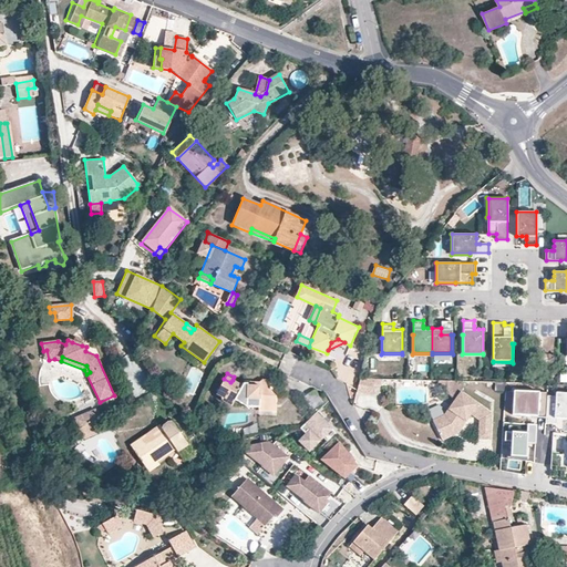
[(360,375),(357,391),(371,394),(375,379),(360,375)]
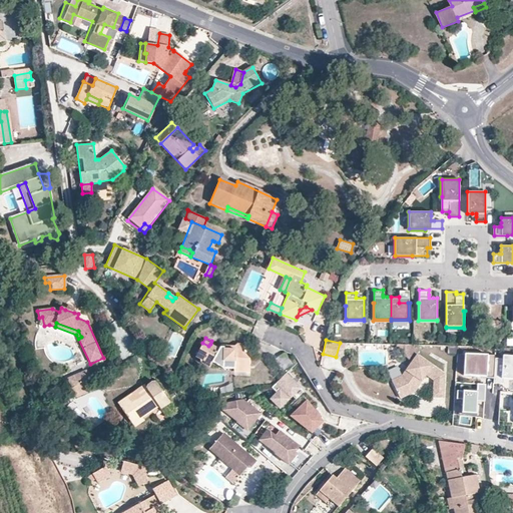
[(217,348),(210,344),(208,346),(202,343),(195,358),(199,360),(200,364),(209,368),(212,364),(222,369),(234,369),(235,366),(249,366),(249,358),(246,354),(246,344),(237,344),(234,346),(227,346),(224,348),(217,348)]
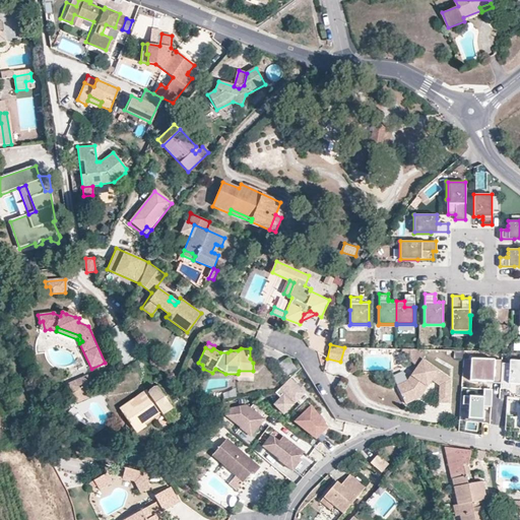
[(280,363),(285,375),(297,371),(291,359),(280,363)]
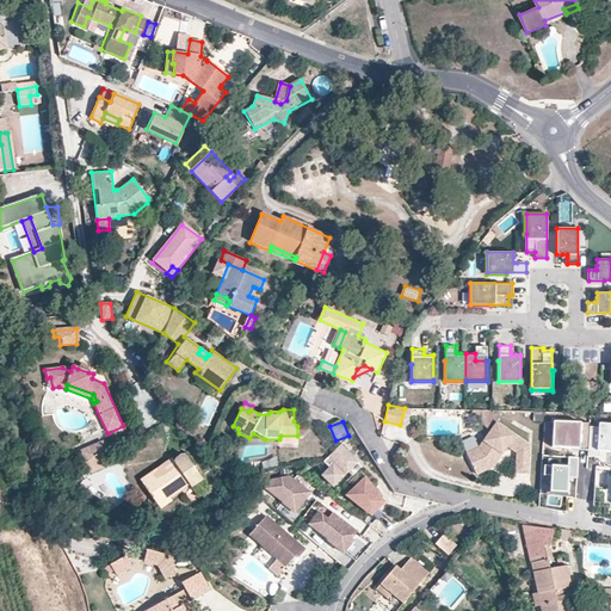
[(493,466),(498,460),(494,456),(497,452),(500,456),(507,446),(516,452),(514,473),(528,474),(528,445),(495,423),(477,448),(466,454),(476,473),(493,466)]
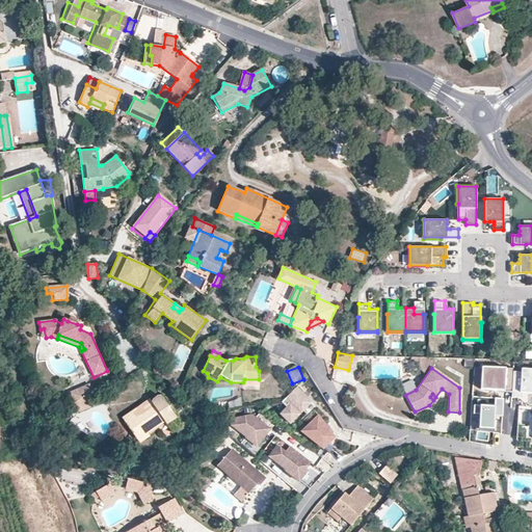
[(526,371),(516,371),(515,396),(524,397),(524,392),(531,392),(531,368),(526,369),(526,371)]
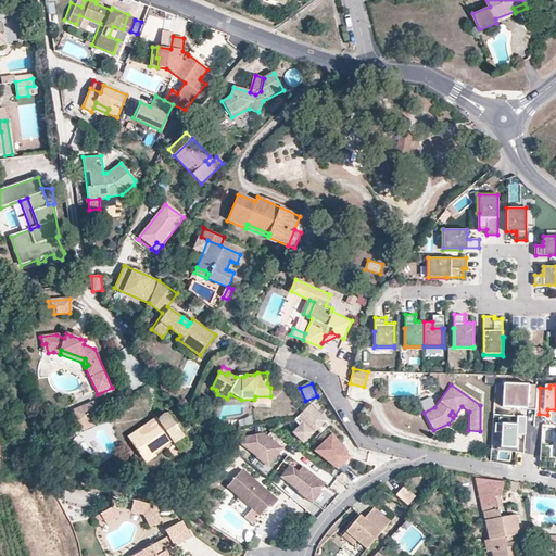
[(531,386),(508,386),(508,406),(531,406),(531,386)]
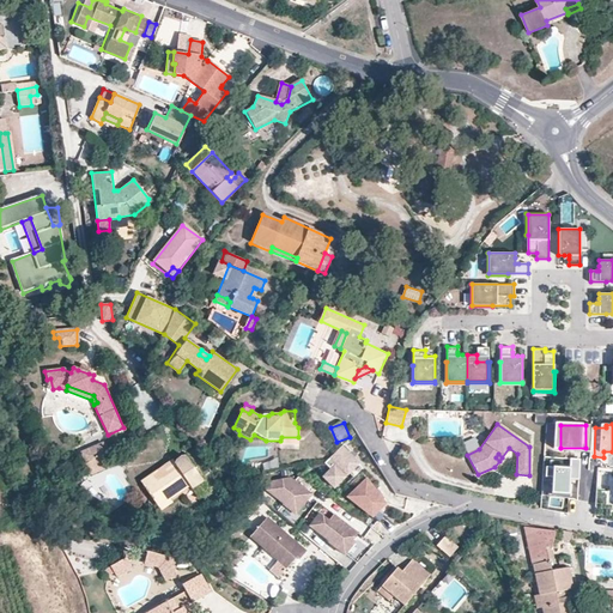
[(477,437),(465,442),(469,451),(480,448),(477,437)]
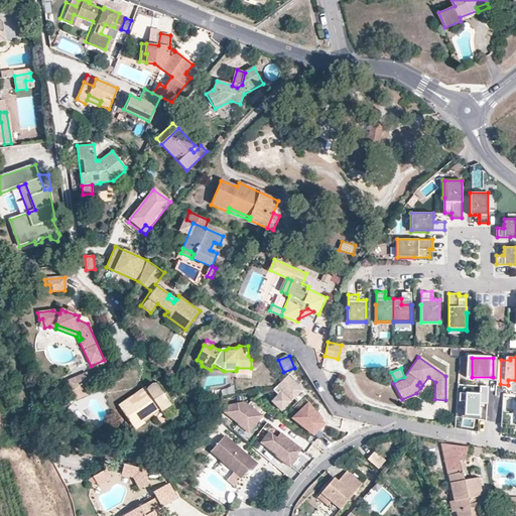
[(82,379),(88,377),(86,372),(67,380),(72,390),(76,388),(83,386),(81,382),(82,379)]
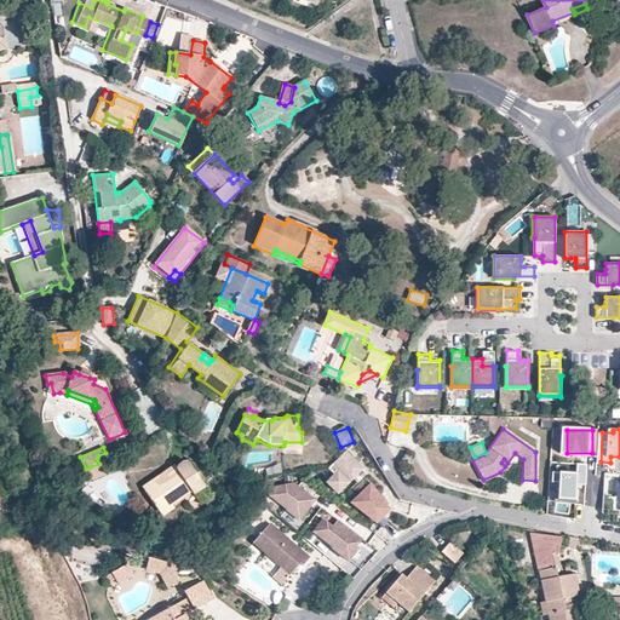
[(348,449),(328,469),(334,475),(327,482),(338,493),(362,469),(351,458),(354,455),(348,449)]
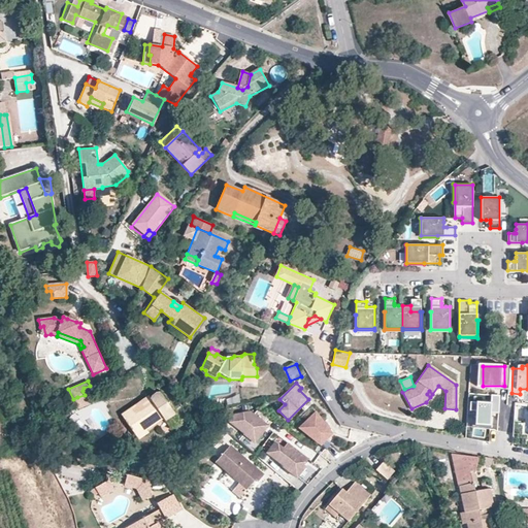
[(169,384),(163,388),(171,399),(177,395),(169,384)]
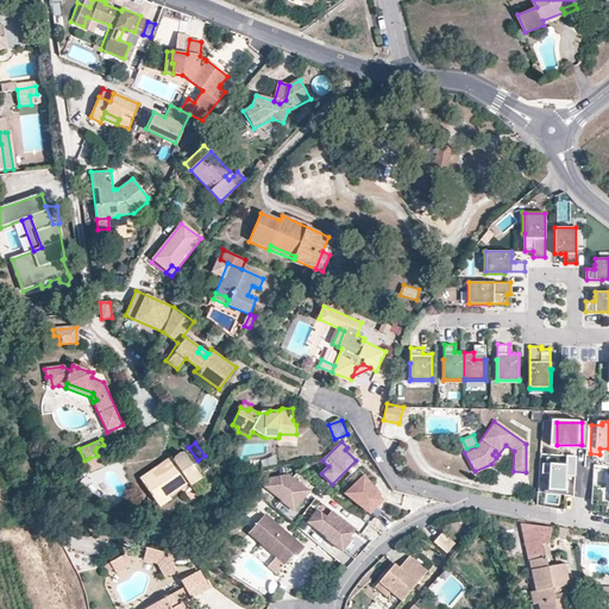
[(107,451),(104,445),(96,447),(95,451),(98,456),(105,452),(107,451)]
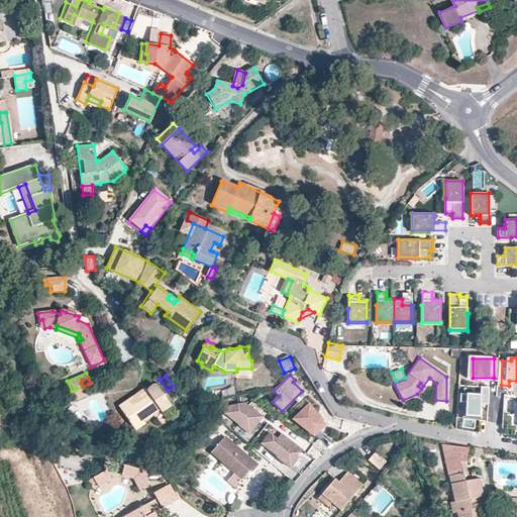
[(93,394),(89,384),(83,387),(76,389),(80,400),(93,394)]
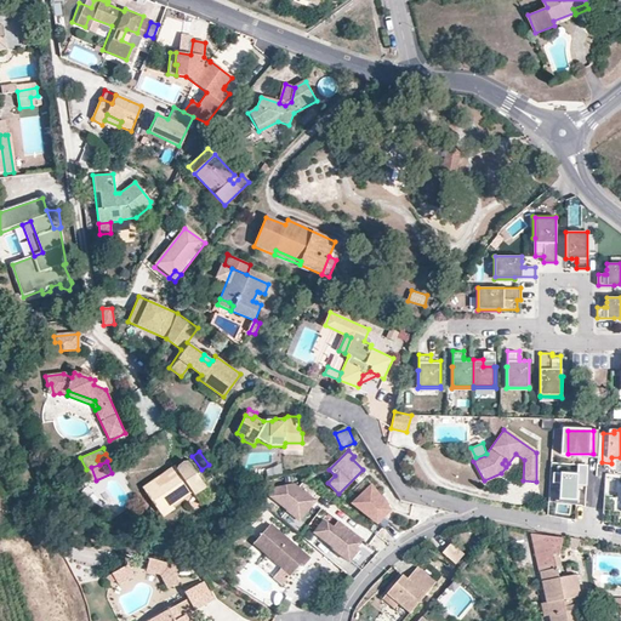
[(147,491),(147,494),(163,517),(174,508),(171,506),(193,491),(194,494),(204,486),(189,465),(188,463),(187,462),(184,462),(182,463),(180,465),(178,466),(178,469),(178,472),(158,486),(155,485),(154,485),(153,485),(152,485),(151,486),(148,488),(147,489),(147,491)]
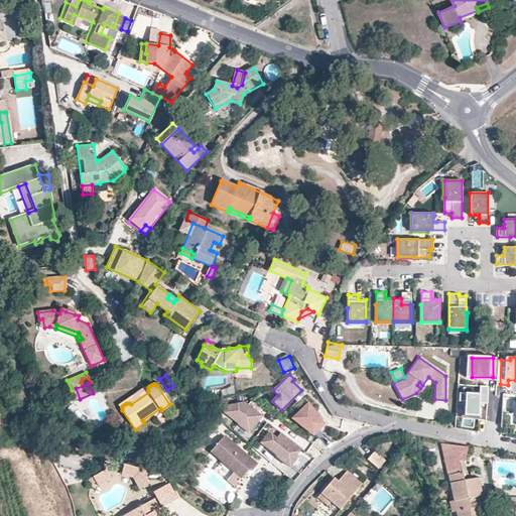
[(144,386),(118,405),(122,410),(122,408),(122,406),(123,405),(125,404),(126,403),(127,403),(128,403),(129,403),(131,404),(148,392),(144,386)]
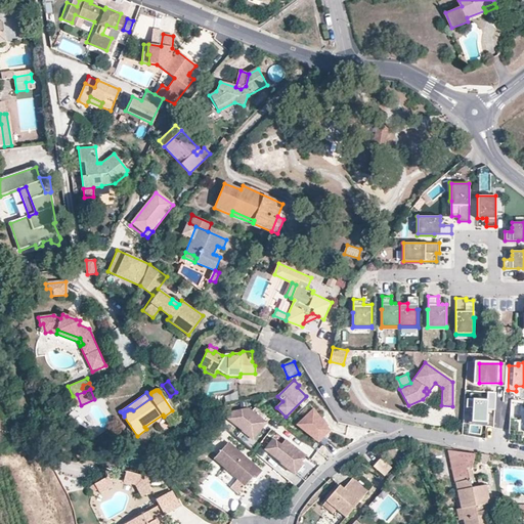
[(226,395),(227,402),(239,400),(238,393),(226,395)]
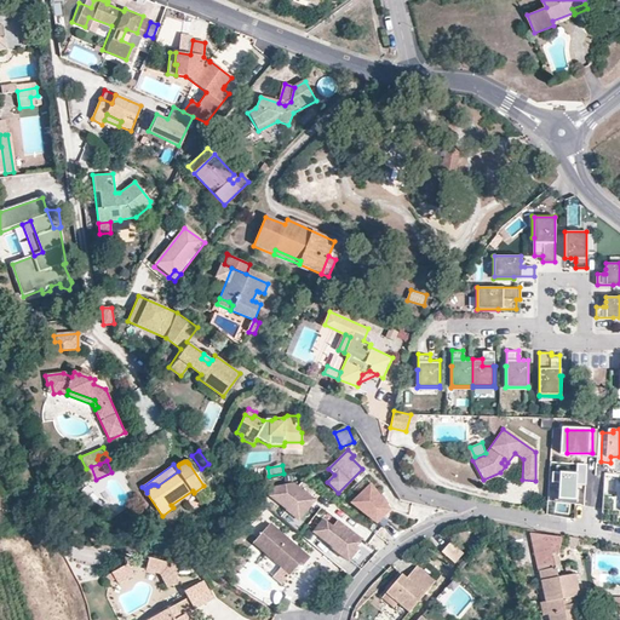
[(578,471),(557,470),(557,501),(575,501),(577,486),(586,486),(586,465),(578,465),(578,471)]
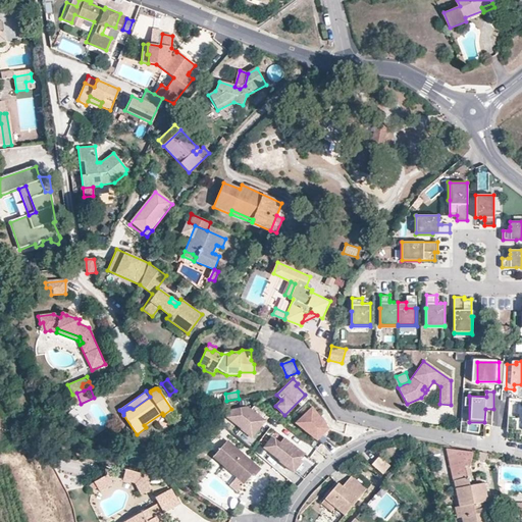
[(81,404),(76,393),(72,395),(76,405),(81,404)]
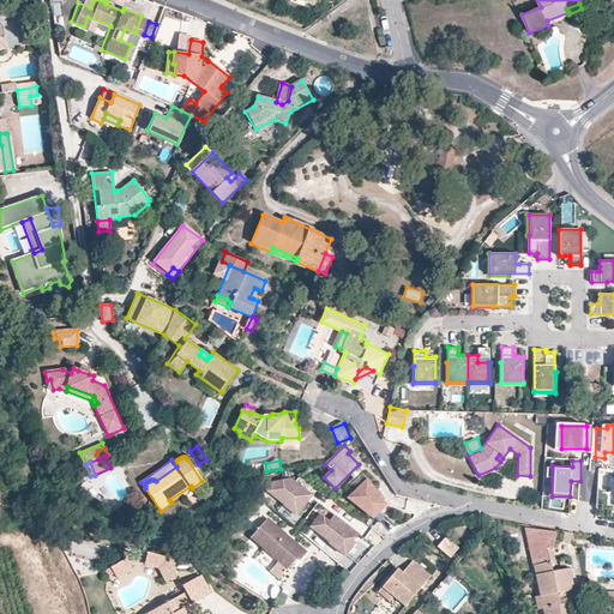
[(274,481),(266,489),(284,504),(296,515),(308,499),(305,497),(314,483),(298,471),(292,479),(274,481)]
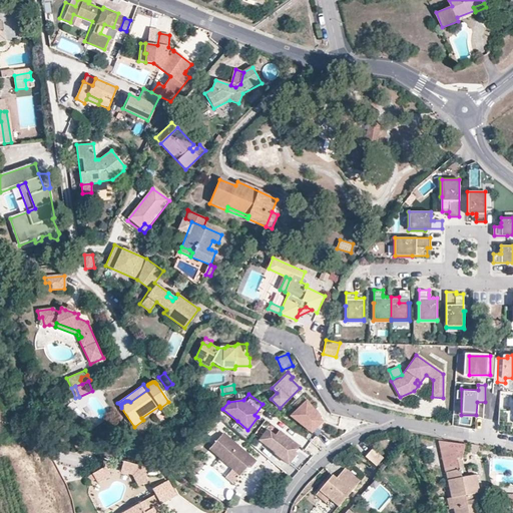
[(297,411),(292,417),(319,438),(323,432),(316,427),(317,426),(324,420),(309,401),(302,405),(297,411)]
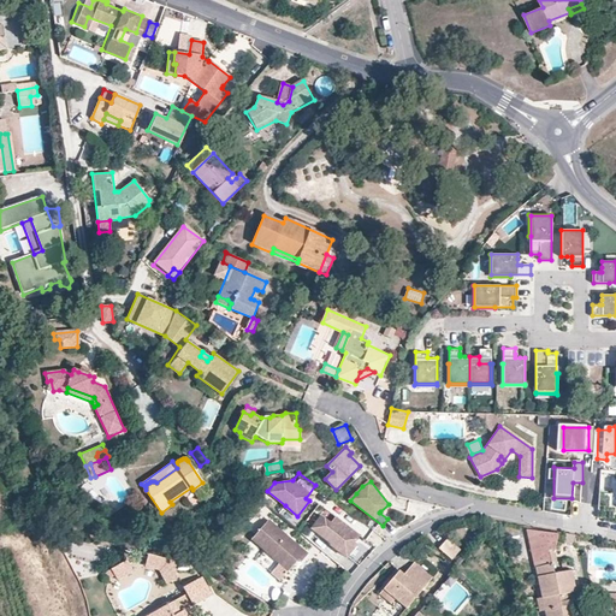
[(360,534),(336,516),(331,523),(321,516),(312,528),(332,544),(331,544),(335,548),(339,540),(353,550),(357,544),(354,542),(360,534)]
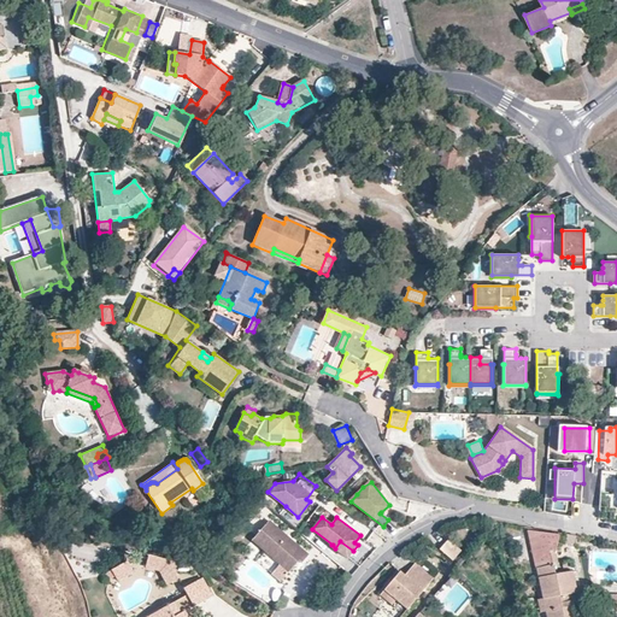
[(307,556),(265,523),(250,544),(271,560),(283,570),(288,574),(294,568),(298,562),(301,564),(307,556)]
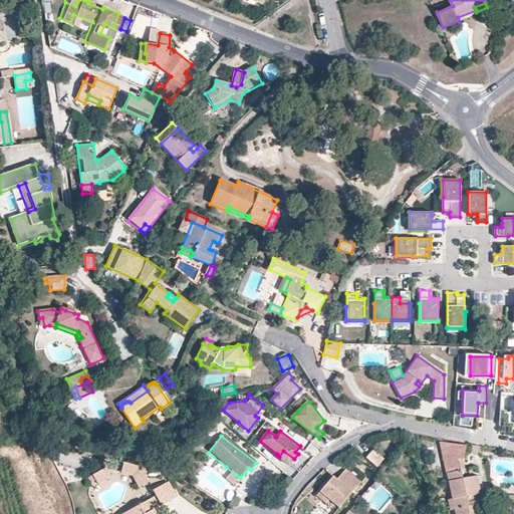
[(465,446),(439,442),(451,498),(448,499),(450,510),(454,509),(455,513),(481,513),(479,500),(477,500),(476,495),(480,494),(476,476),(462,479),(458,460),(462,460),(465,446)]
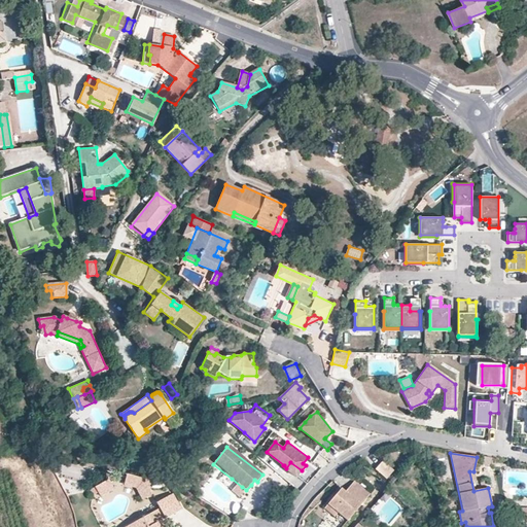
[(484,456),(482,463),(490,464),(491,457),(484,456)]
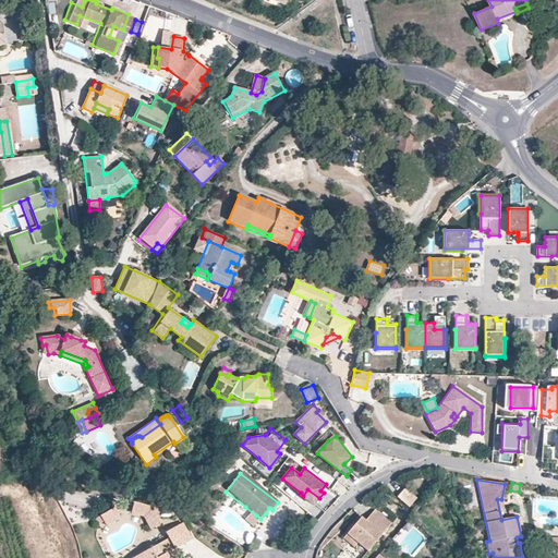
[(404,488),(398,497),(409,507),(416,498),(404,488)]
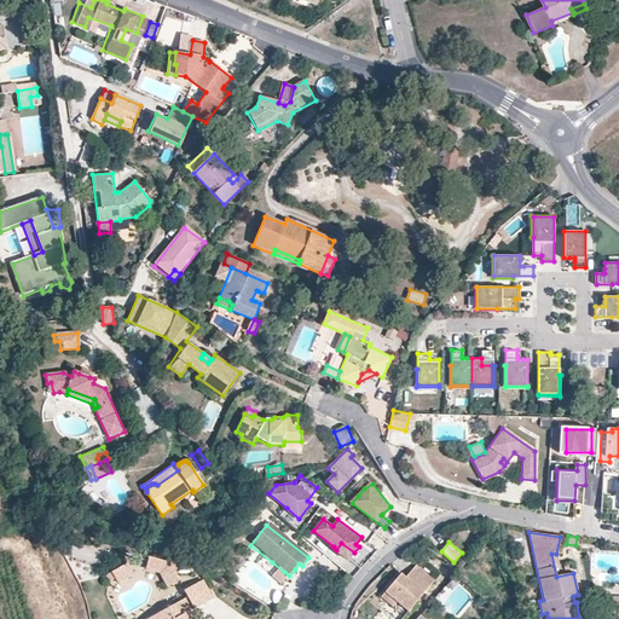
[(348,560),(354,553),(341,543),(336,550),(348,560)]
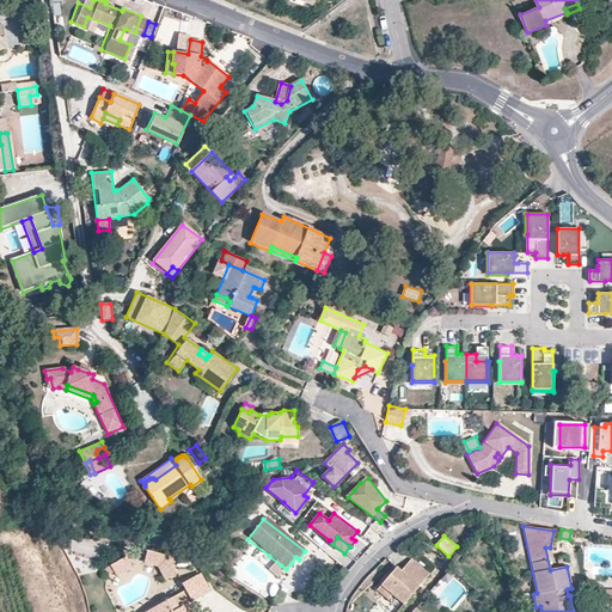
[(145,549),(141,561),(157,564),(164,579),(175,573),(165,555),(145,549)]
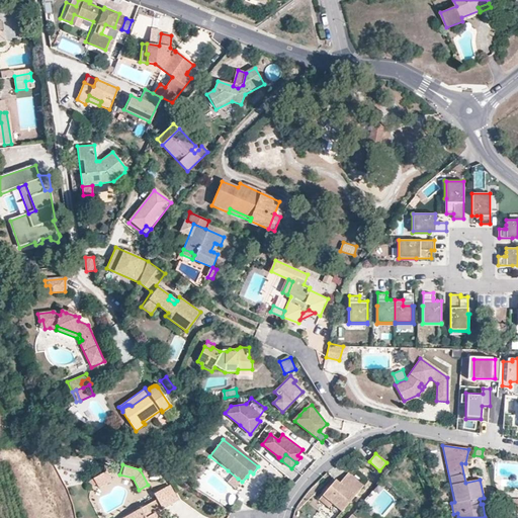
[(109,479),(104,470),(91,478),(94,484),(96,487),(109,479)]
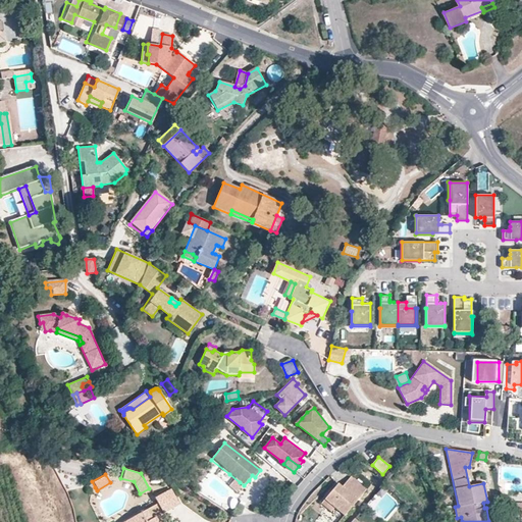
[(337,482),(323,499),(334,508),(344,515),(366,488),(350,476),(342,485),(337,482)]
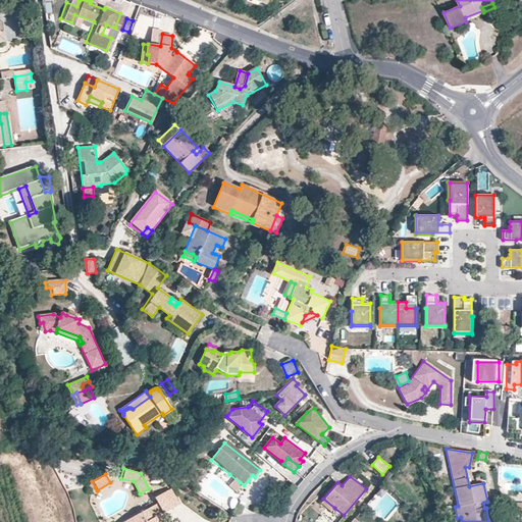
[(178,505),(169,488),(154,498),(157,503),(134,516),(137,521),(155,519),(155,518),(178,505)]
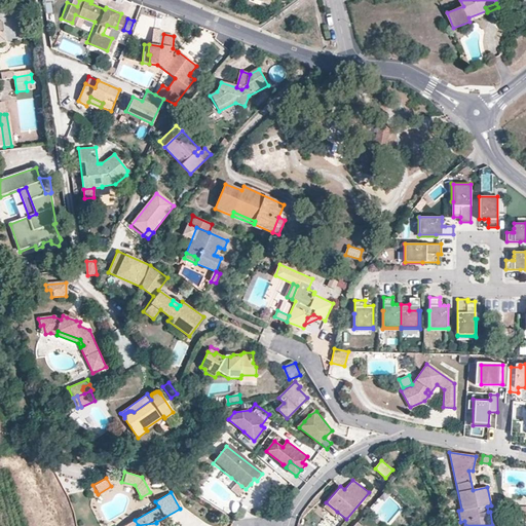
[(337,512),(326,502),(324,505),(334,515),(337,512)]
